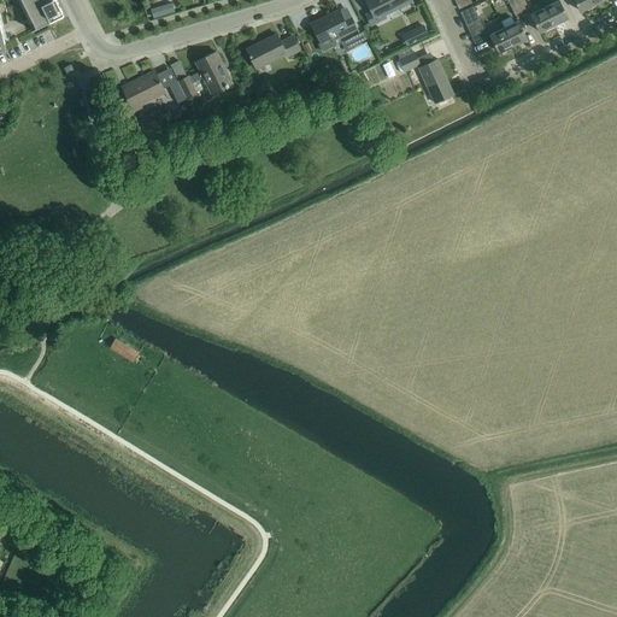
[(0,0),(0,50),(6,48),(5,42),(0,24),(0,0),(22,0),(36,27),(31,29),(31,30),(40,25),(45,24),(50,21),(57,18),(57,17),(63,15),(64,15),(57,0),(0,0)]
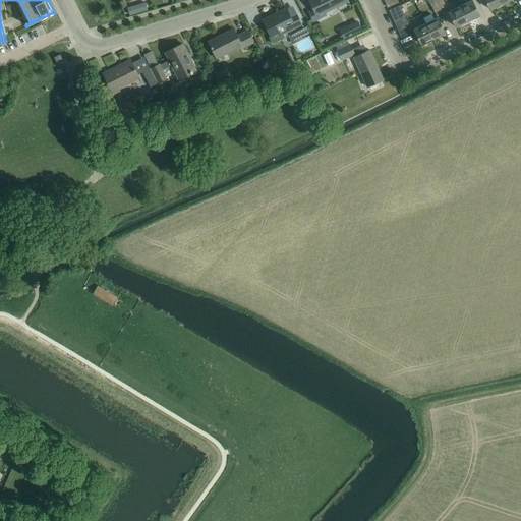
[(313,20),(326,14),(324,10),(339,3),(344,0),(308,0),(313,9),(308,11),(313,20)]
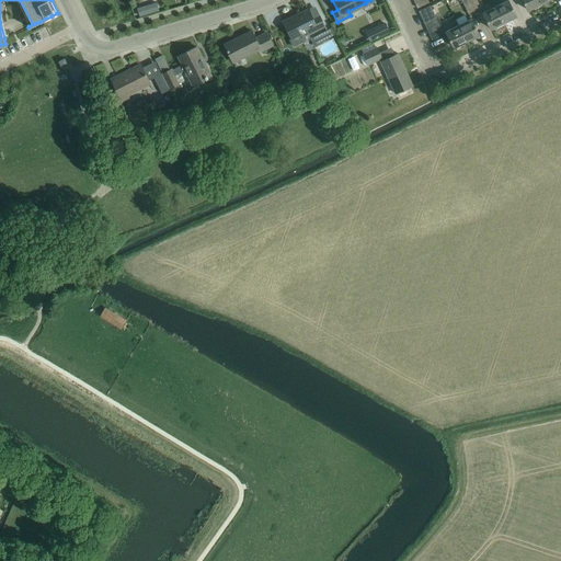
[(460,0),(468,13),(474,10),(469,0),(460,0)]
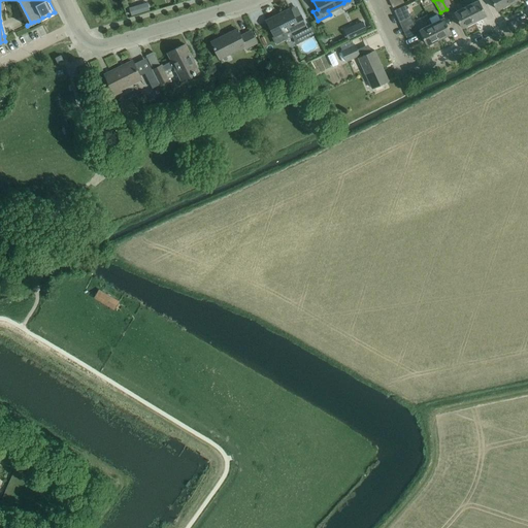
[(449,0),(441,0),(447,9),(453,7),(449,0)]
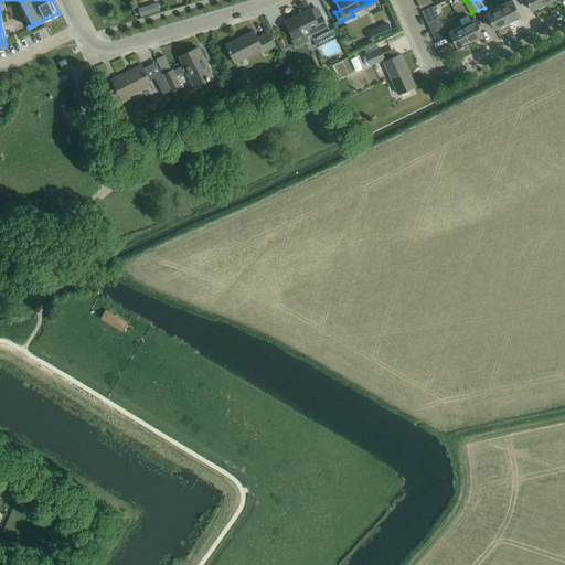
[(508,23),(515,20),(514,19),(520,16),(515,6),(512,0),(510,0),(499,6),(508,23)]
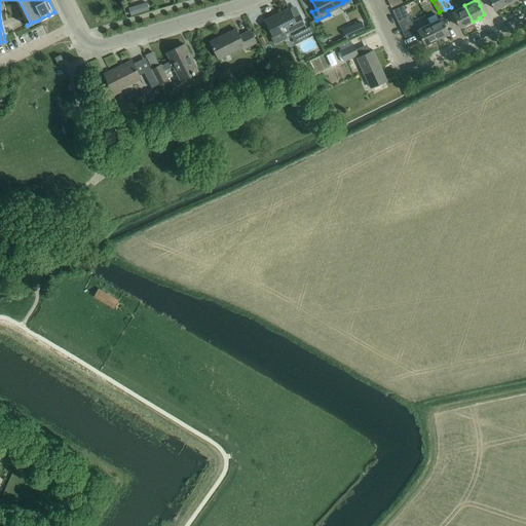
[(501,7),(509,4),(505,0),(490,0),(495,9),(501,6),(501,7)]
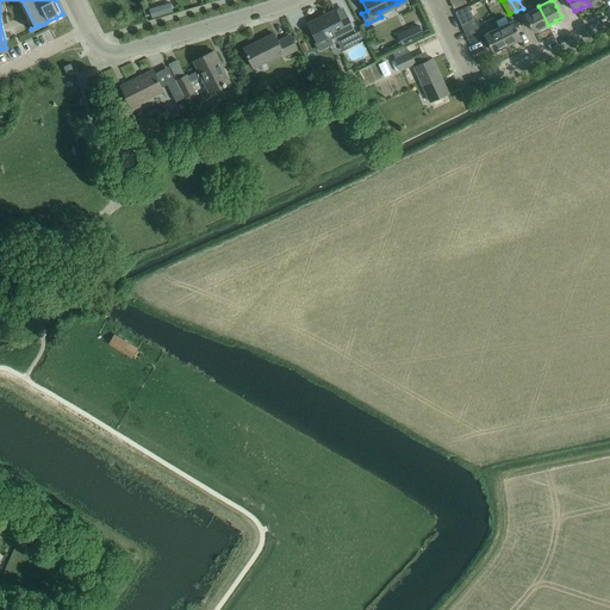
[(170,2),(150,8),(151,17),(173,11),(170,2)]
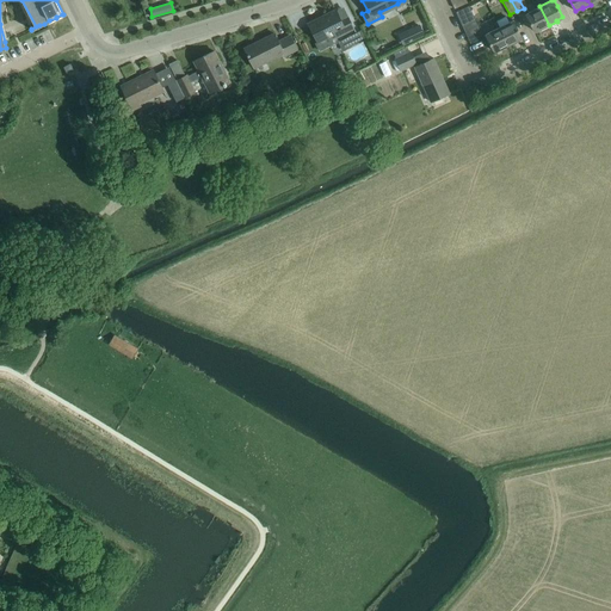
[(458,18),(471,11),(469,5),(456,12),(458,18)]
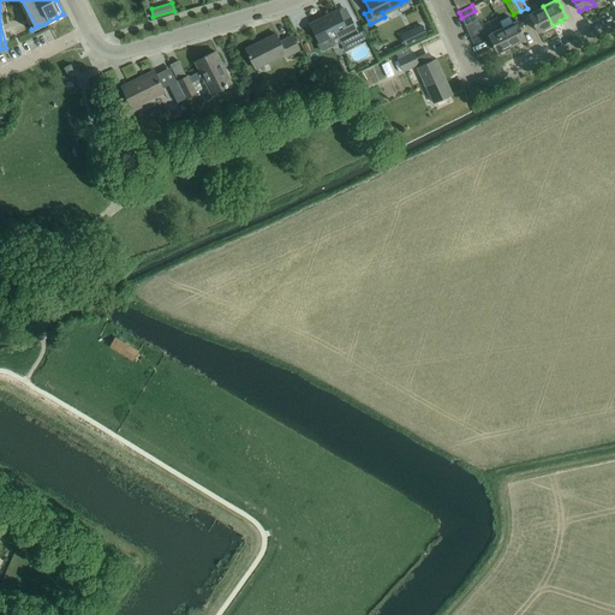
[(545,29),(553,25),(543,6),(530,13),(538,31),(544,28),(545,29)]
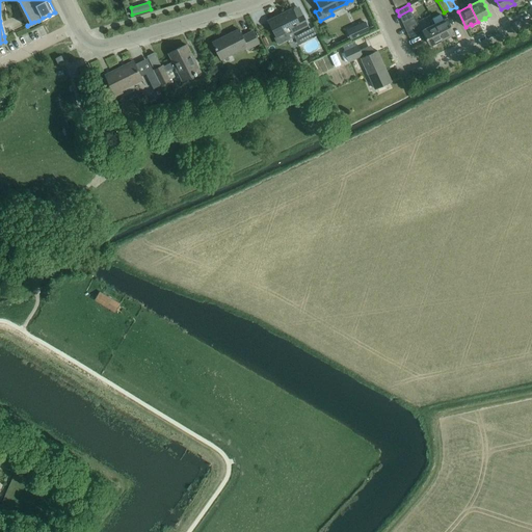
[(281,15),(269,21),(273,31),(276,35),(274,36),(278,45),(295,36),(296,36),(295,35),(294,32),(308,25),(306,22),(302,14),(296,17),(292,8),(281,14),(281,15)]
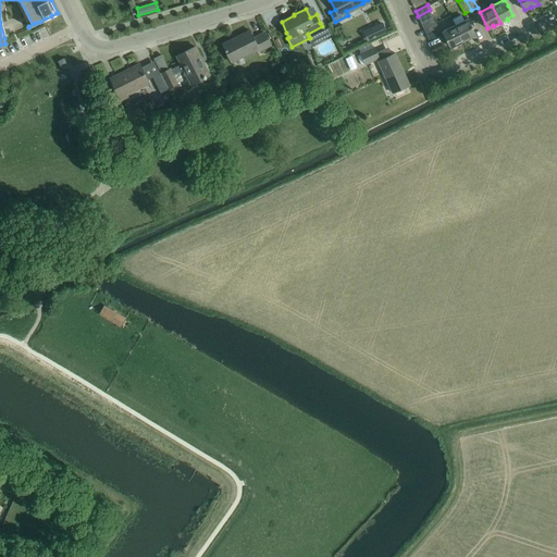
[(421,22),(433,16),(430,10),(418,16),(421,22)]
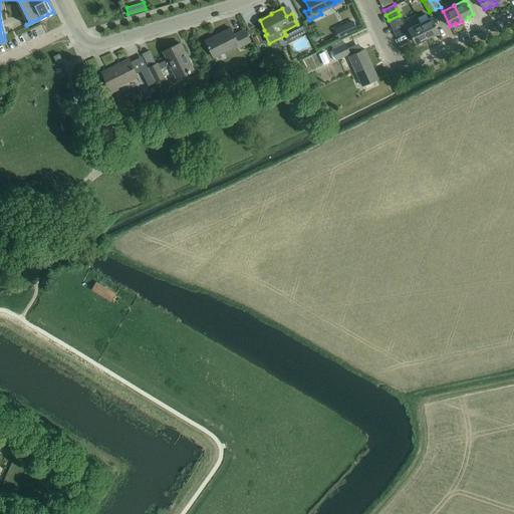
[(391,25),(402,20),(400,15),(389,20),(391,25)]
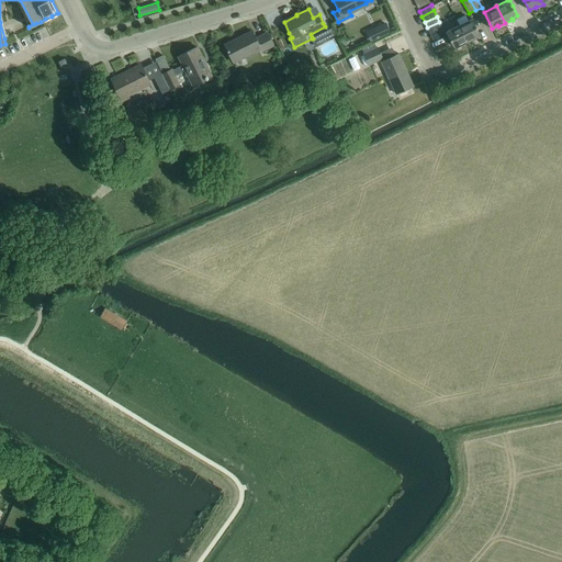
[(468,42),(475,38),(474,37),(480,34),(475,24),(472,18),(459,24),(468,42)]
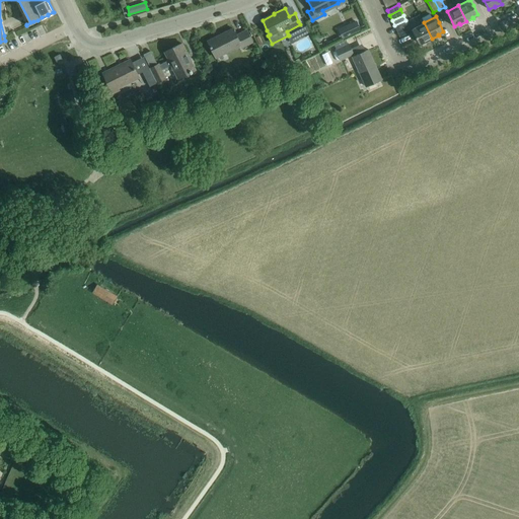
[(408,26),(406,22),(405,20),(394,25),(396,31),(408,26)]
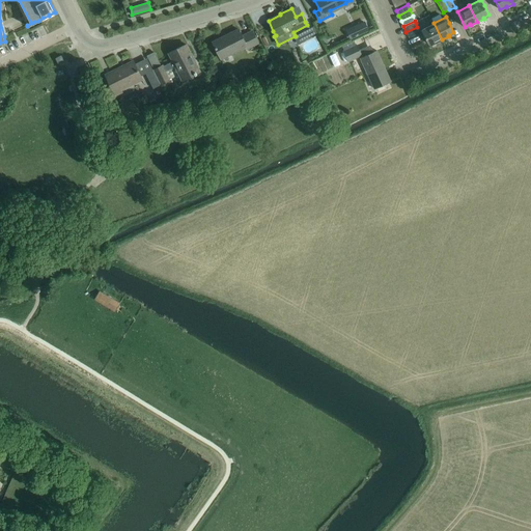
[(436,43),(442,39),(434,23),(422,29),(425,35),(429,45),(436,42),(436,43)]
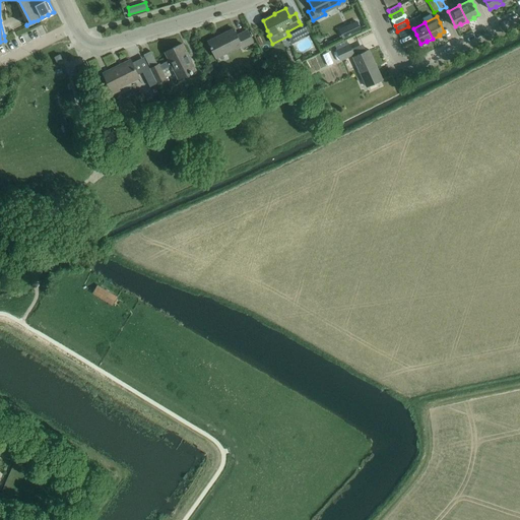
[(300,39),(299,37),(311,30),(308,24),(288,35),(289,36),(288,36),(291,43),(300,39)]
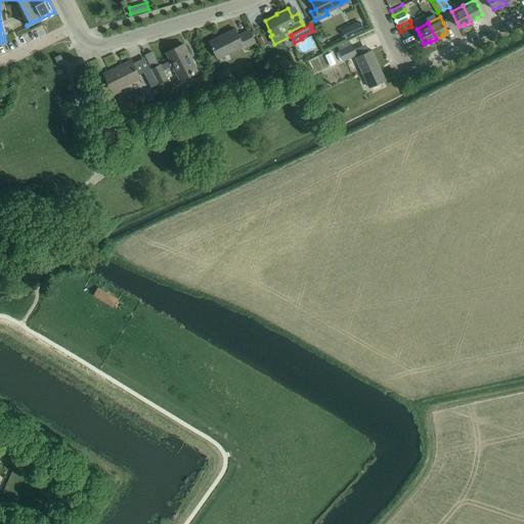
[(415,32),(411,27),(400,32),(403,37),(415,32)]
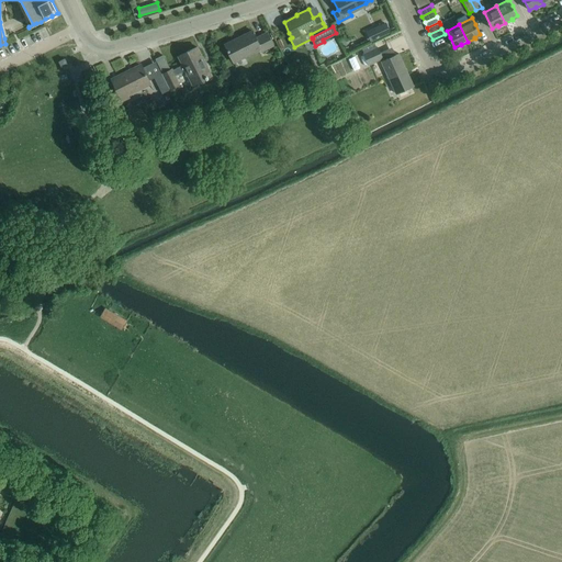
[(256,37),(251,31),(224,44),(233,63),(260,48),(261,52),(273,46),(271,42),(267,32),(256,37)]
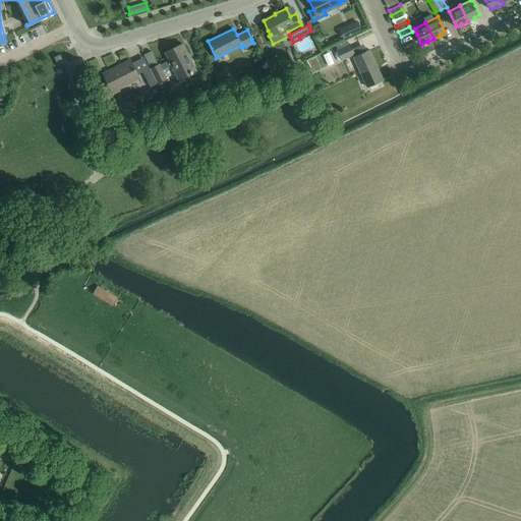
[(195,70),(187,52),(182,43),(165,52),(169,60),(160,64),(159,63),(151,68),(158,82),(166,78),(162,70),(172,65),(178,78),(195,70)]
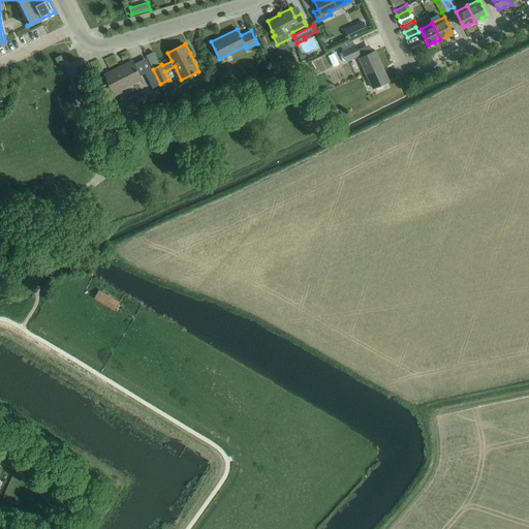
[(347,60),(360,54),(355,43),(342,50),(343,52),(339,54),(343,62),(347,60)]
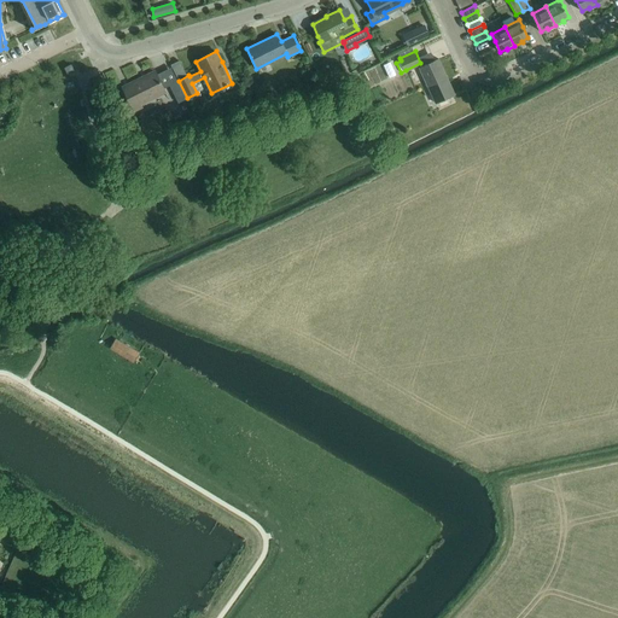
[(435,103),(444,99),(455,94),(438,58),(427,63),(419,68),(435,103)]
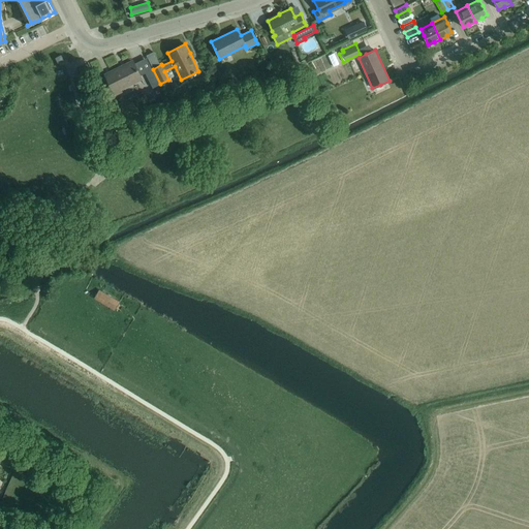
[(133,61),(105,75),(110,85),(115,95),(121,92),(120,90),(142,80),(139,75),(137,70),(133,61)]
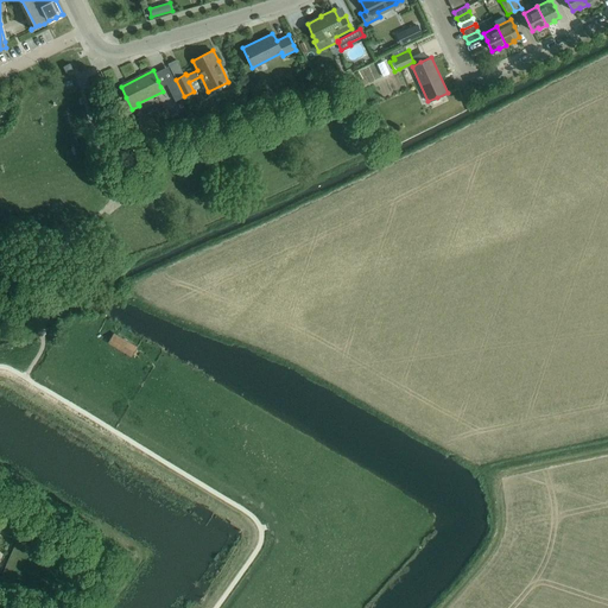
[(240,89),(248,86),(244,77),(236,81),(240,89)]
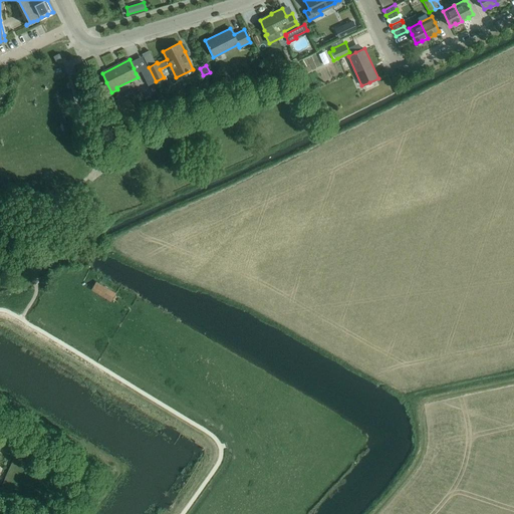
[(148,67),(141,70),(144,77),(148,85),(155,82),(148,67)]
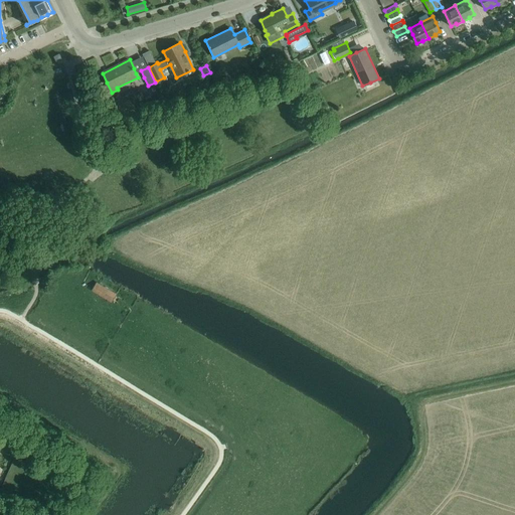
[(112,303),(117,294),(97,282),(92,291),(112,303)]
